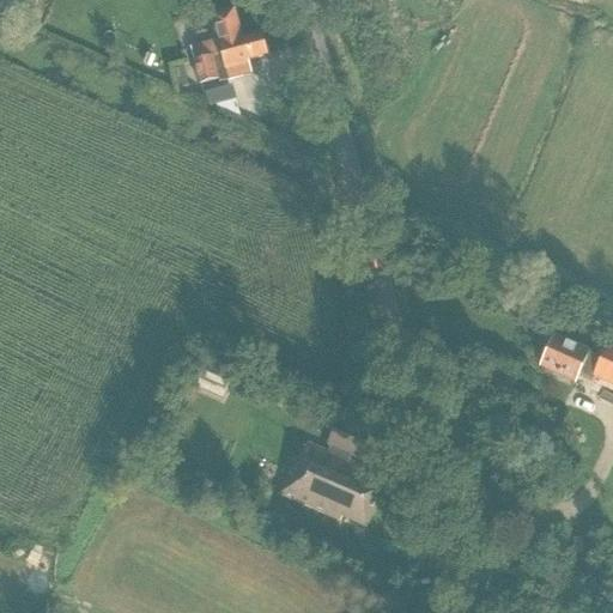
[(243,38),(242,36),(235,8),(211,14),(218,40),(230,80),(230,83),(254,76),(249,60),(267,55),(261,34),(243,38)]
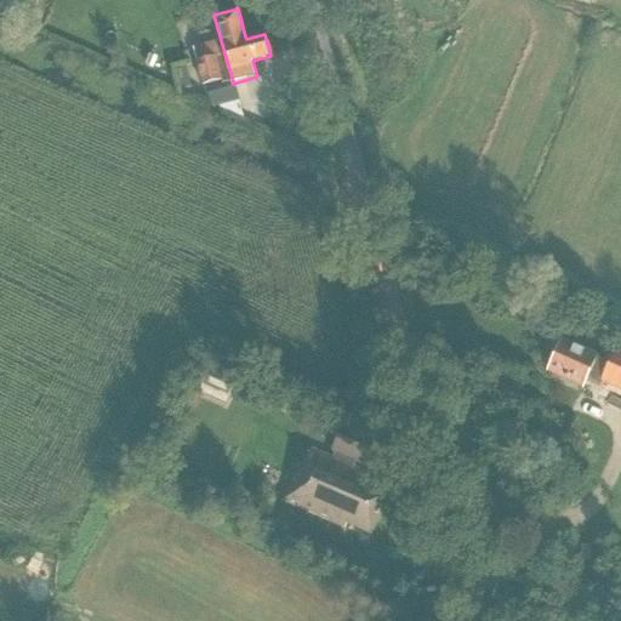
[(223,84),(233,81),(221,40),(193,47),(204,85),(222,80),(223,84)]
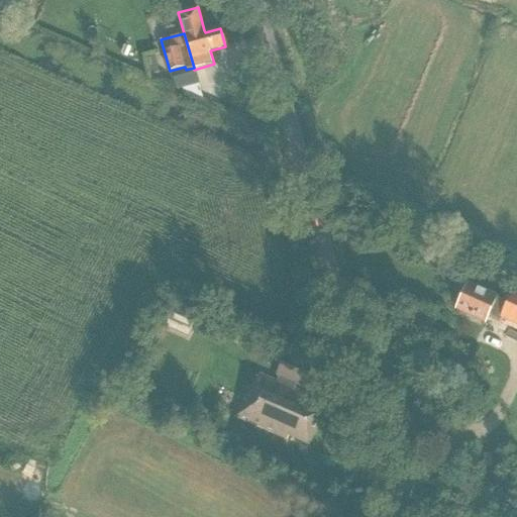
[(516,294),(513,293),(508,302),(468,284),(456,308),(486,322),(490,314),(501,319),(503,315),(516,320),(516,294)]
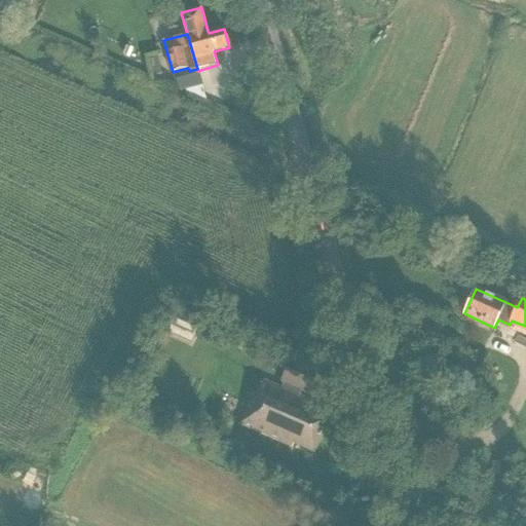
[(178,312),(173,325),(195,335),(200,323),(178,312)]
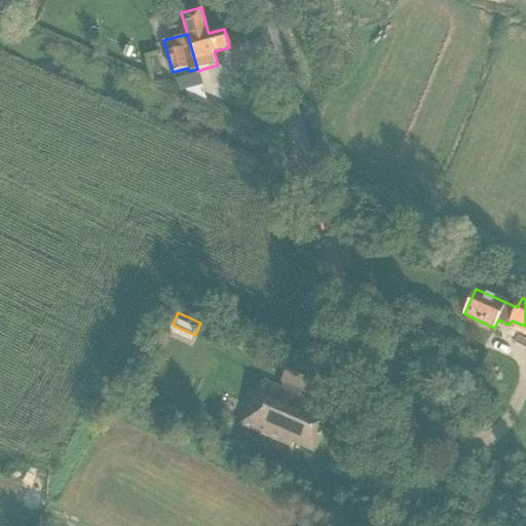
[(315,397),(325,374),(292,359),(282,381),(315,397)]
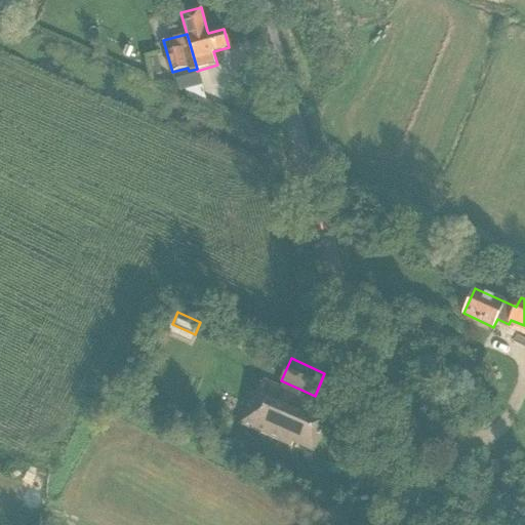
[(312,401),(263,379),(256,393),(253,392),(240,423),(291,446),(293,443),(314,452),(331,414),(311,405),(312,401)]
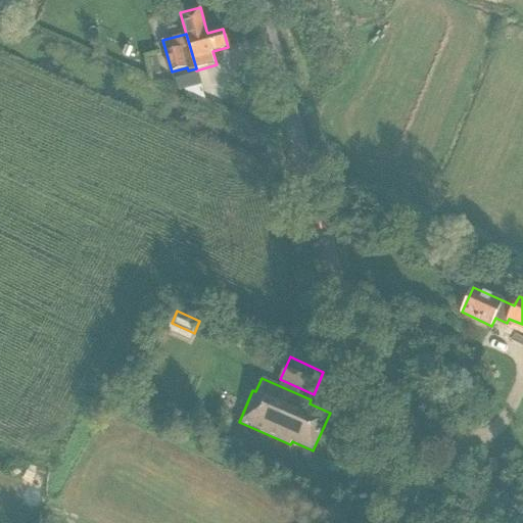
[(175,407),(164,401),(160,410),(171,414),(175,407)]
